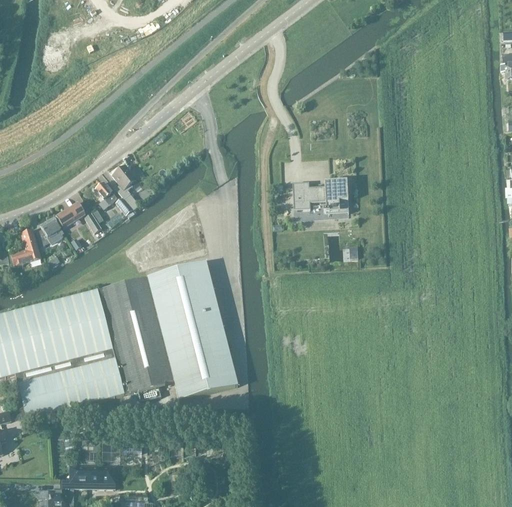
[(511,51),(502,52),(502,62),(499,62),(500,69),(505,69),(505,77),(511,76),(511,51)]
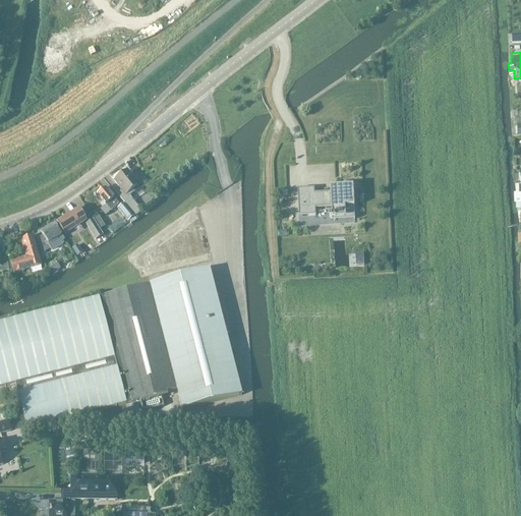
[(117,189),(124,198),(135,212),(137,215),(145,210),(141,206),(139,207),(131,196),(132,195),(129,191),(134,187),(133,185),(138,180),(127,166),(114,176),(122,185),(117,189)]
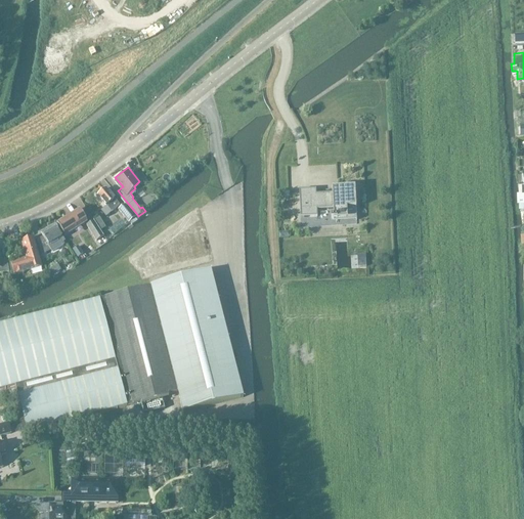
[(316,190),(315,185),(308,185),(299,186),(299,190),(299,204),(303,203),(304,213),(317,212),(316,206),(333,205),(334,212),(331,212),(331,215),(337,215),(337,214),(345,213),(345,204),(355,204),(354,182),(337,184),(337,189),(316,190)]
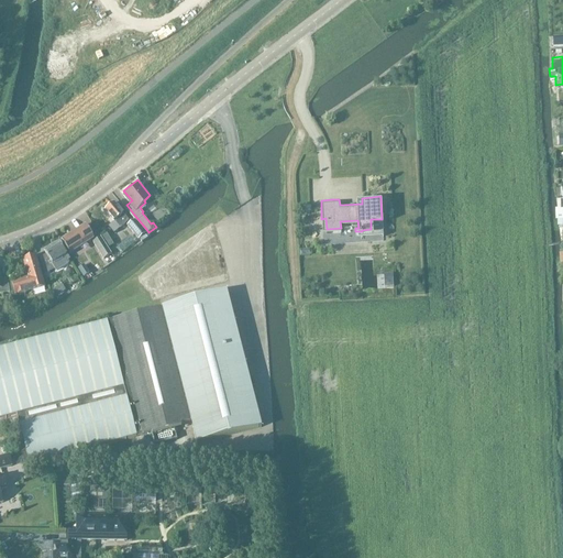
[(120,223),(129,216),(123,209),(113,198),(111,199),(109,200),(108,203),(105,206),(114,217),(120,223)]
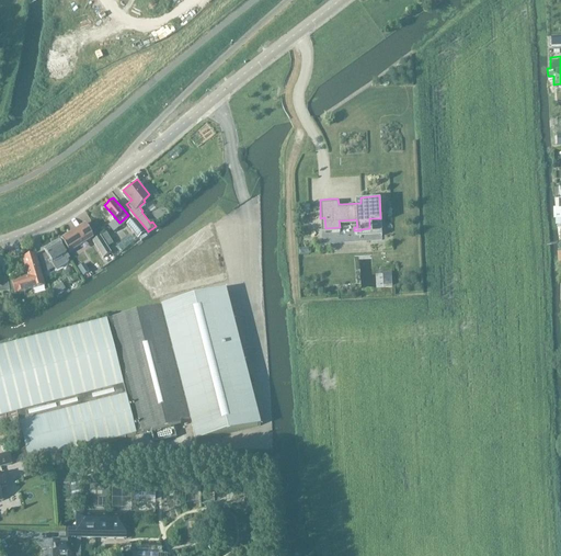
[(146,228),(134,214),(126,219),(138,234),(146,228)]
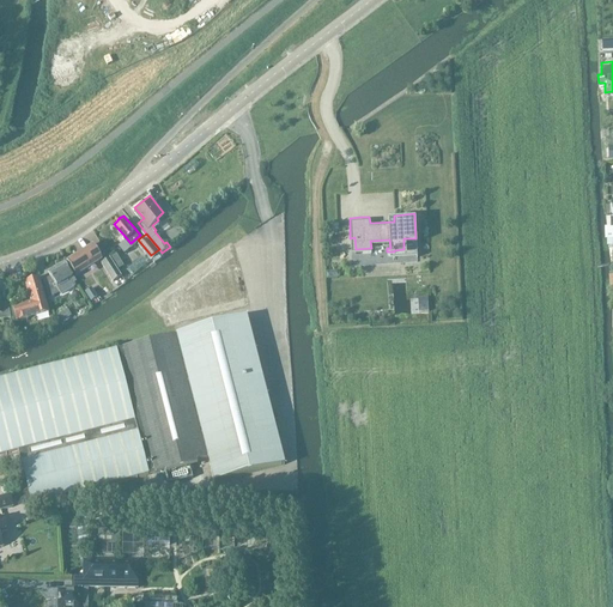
[(76,271),(84,265),(102,254),(92,240),(66,256),(76,271)]
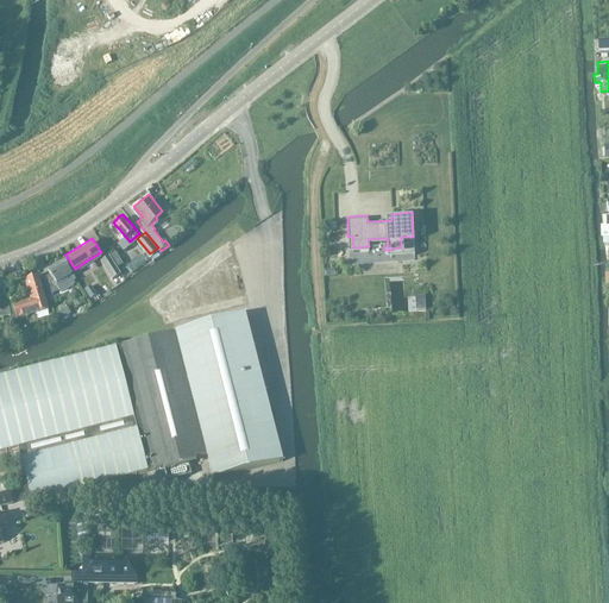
[(123,268),(118,259),(112,250),(108,252),(100,257),(112,275),(123,268)]
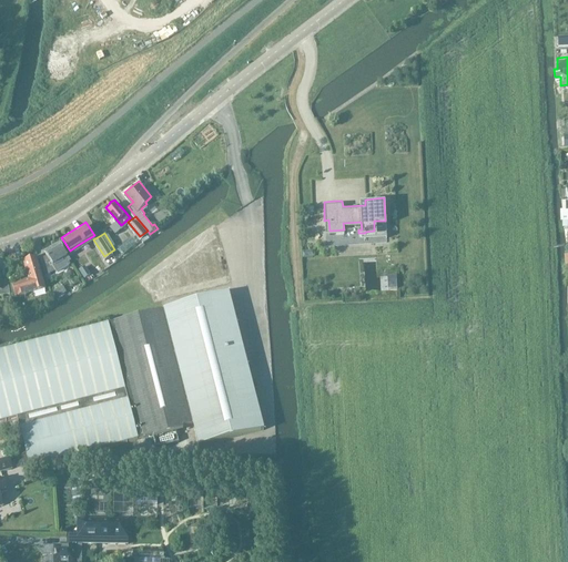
[(68,258),(71,256),(59,238),(43,247),(47,252),(41,256),(46,271),(54,265),(52,261),(64,253),(68,258)]
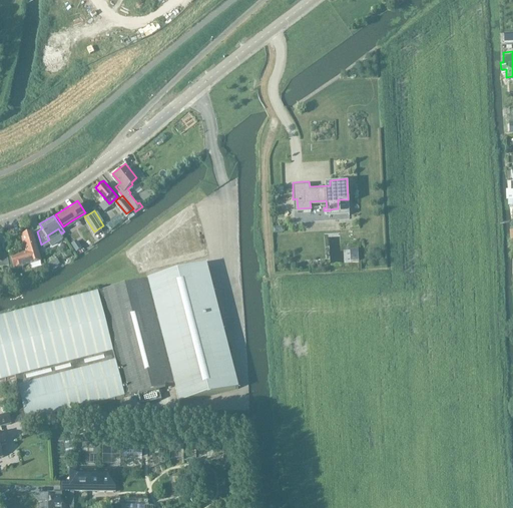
[(25,247),(10,252),(14,265),(41,258),(32,227),(21,231),(25,247)]
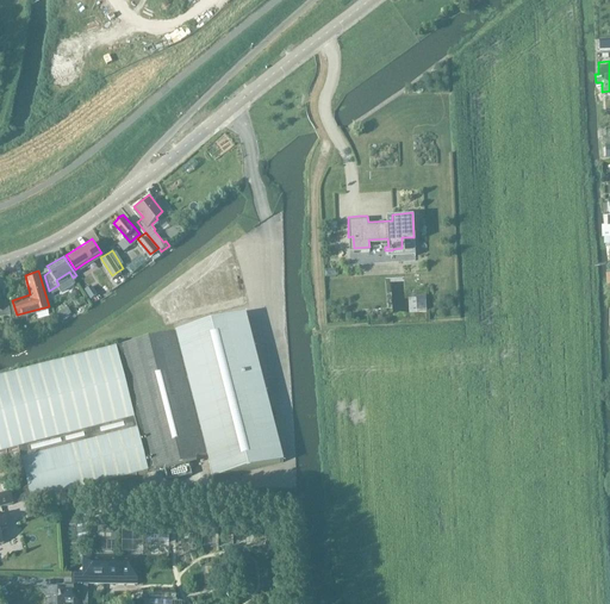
[(0,312),(11,311),(8,296),(0,297),(0,294),(0,312)]
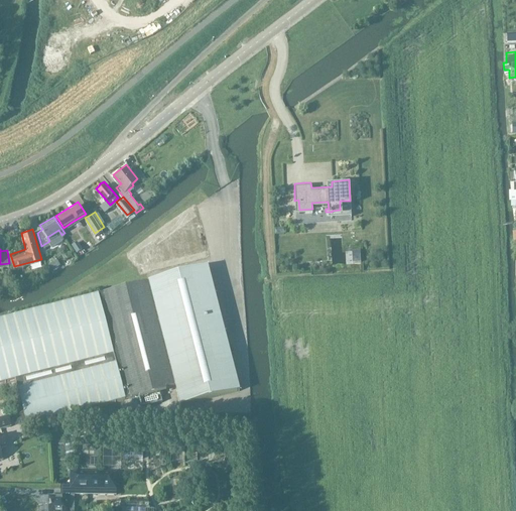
[(50,266),(59,261),(56,256),(47,261),(50,266)]
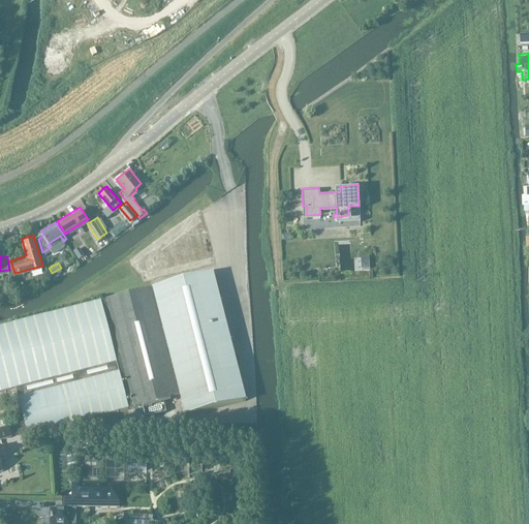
[(47,377),(16,386),(21,405),(25,421),(28,431),(44,427),(180,392),(185,411),(245,397),(230,339),(213,270),(159,283),(152,285),(100,298),(117,359),(47,377)]
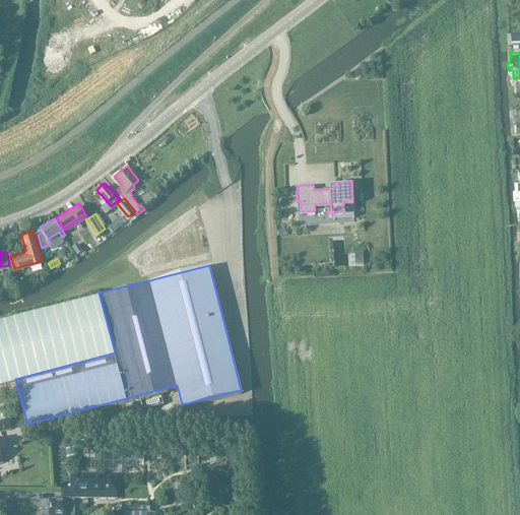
[(0,382),(15,379),(46,371),(115,352),(99,293),(13,315),(12,311),(0,313),(0,382)]
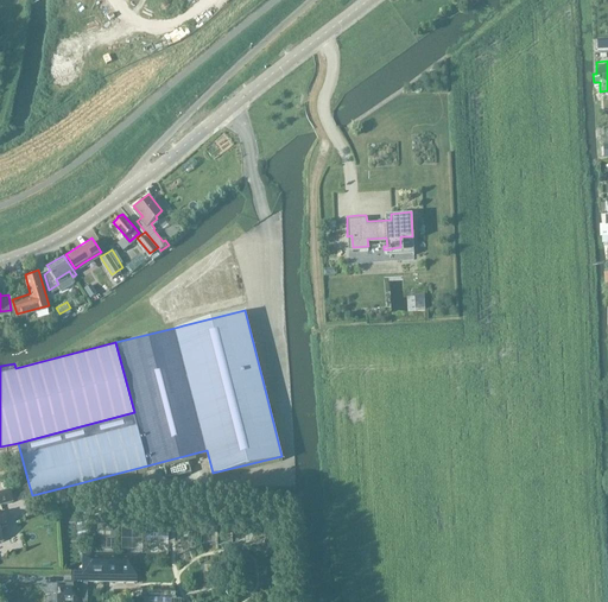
[(0,488),(0,500),(0,501),(12,498),(10,488),(10,486),(0,488)]
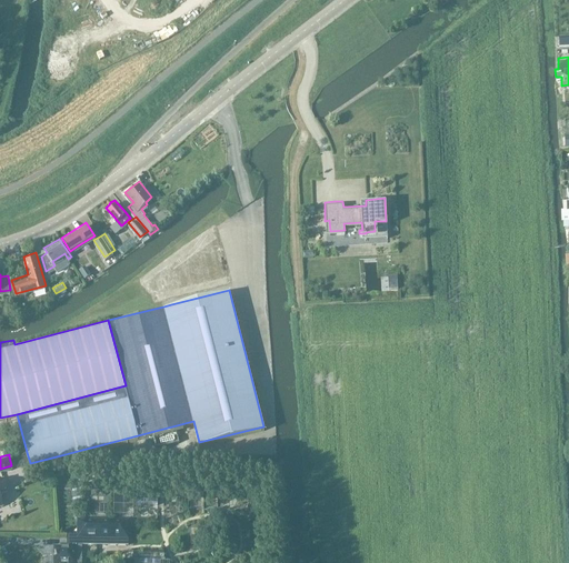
[(128,541),(128,534),(128,515),(77,515),(77,531),(67,531),(67,542),(53,542),(53,562),(69,562),(80,562),(81,540),(128,541)]
